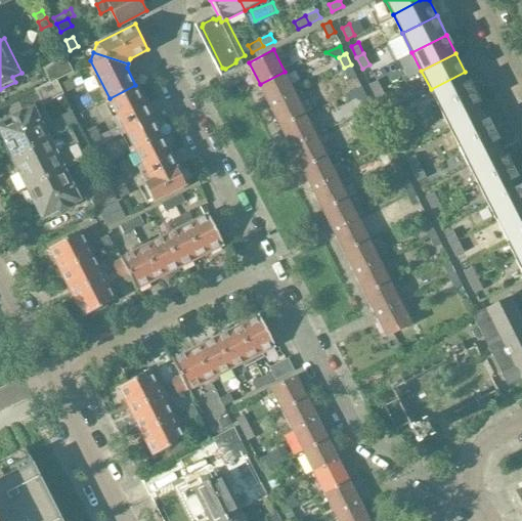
[(43,101),(62,92),(56,78),(73,70),(66,56),(44,67),(51,81),(37,88),(43,101)]
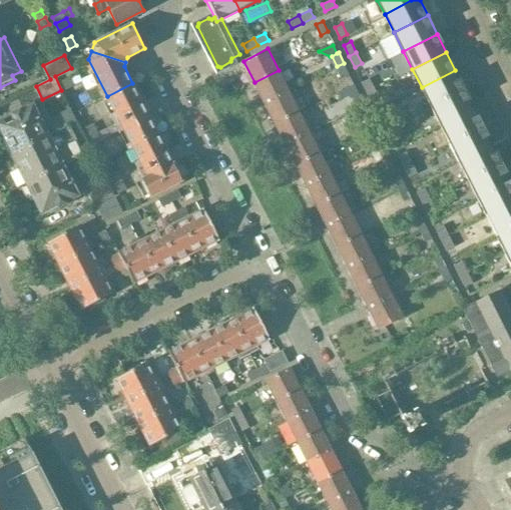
[(344,63),(337,66),(343,77),(350,73),(344,63)]
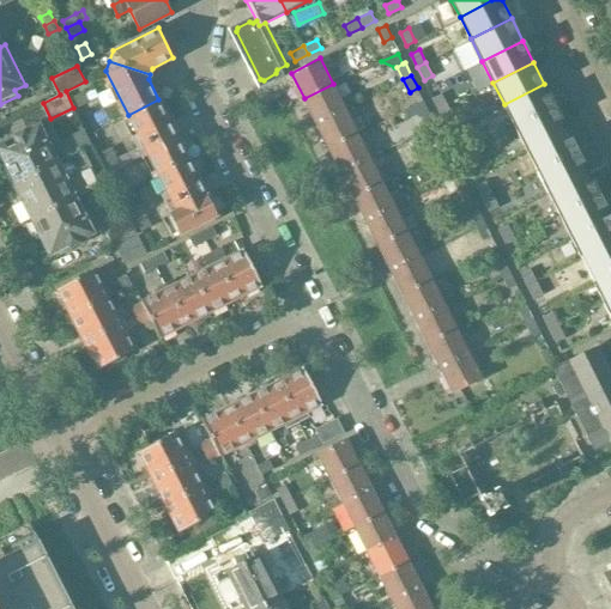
[(333,84),(304,98),(316,122),(345,108),(333,84)]
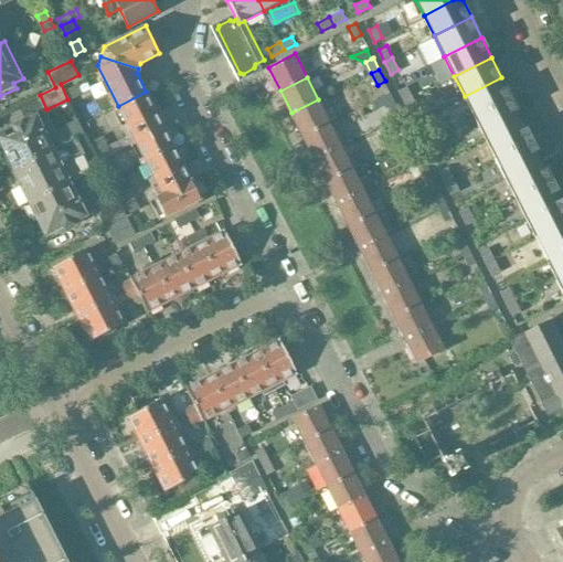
[(512,97),(501,77),(465,96),(475,117),(512,97)]
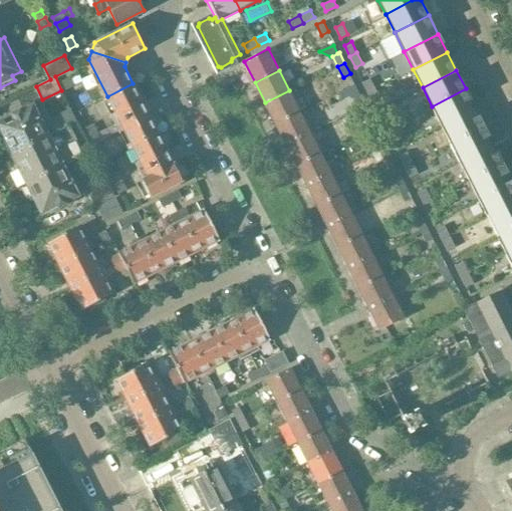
[(63,80),(68,89),(75,85),(70,76),(63,80)]
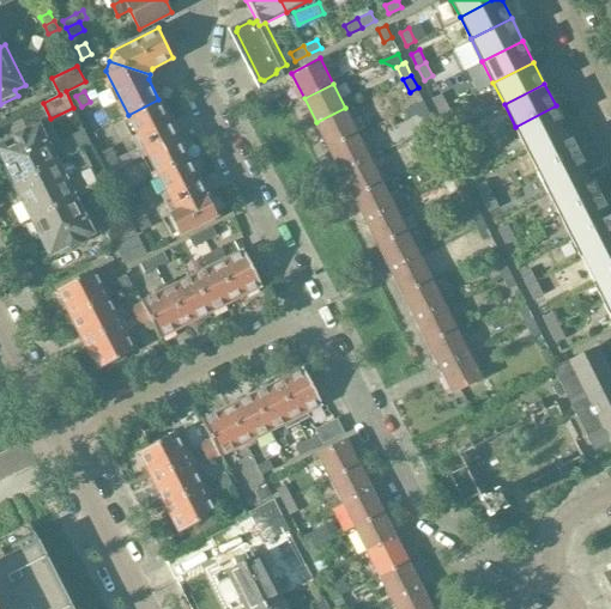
[(448,107),(441,93),(433,97),(440,110),(448,107)]
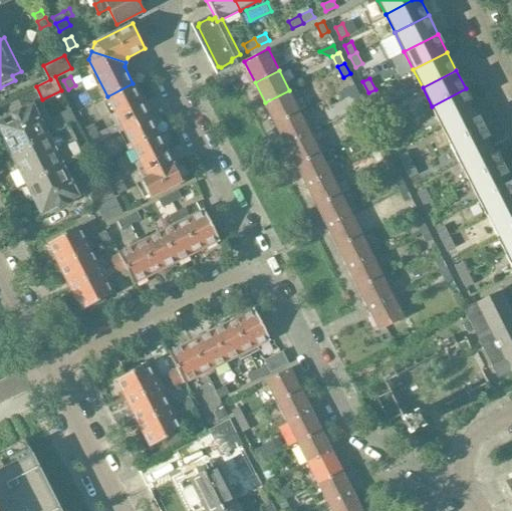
[(133,83),(107,96),(115,111),(111,113),(115,122),(145,107),(133,83)]
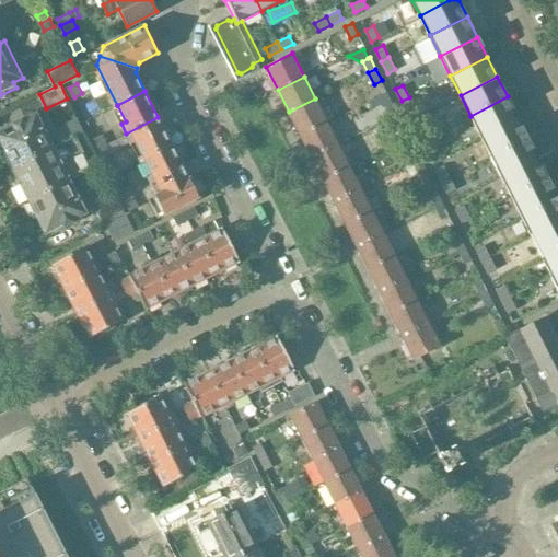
[(518,117),(508,96),(471,116),(480,136),(518,117)]
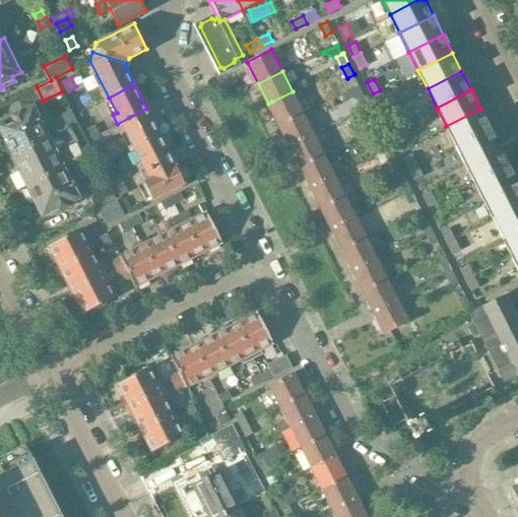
[(385,102),(380,90),(373,93),(378,105),(385,102)]
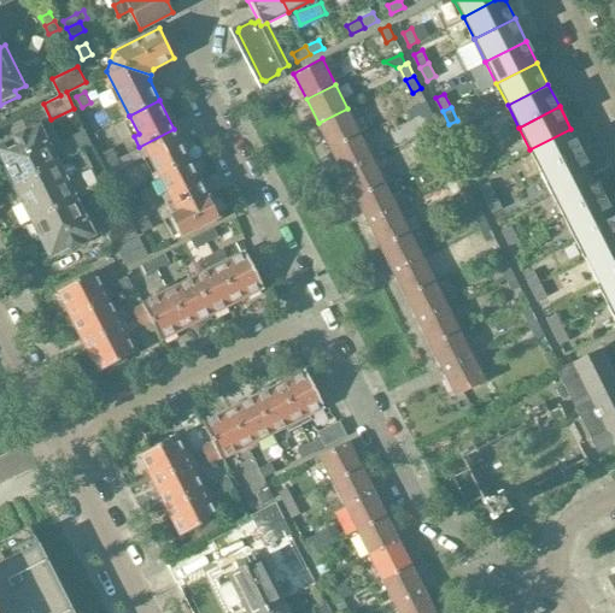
[(347,108),(318,123),(331,148),(361,134),(347,108)]
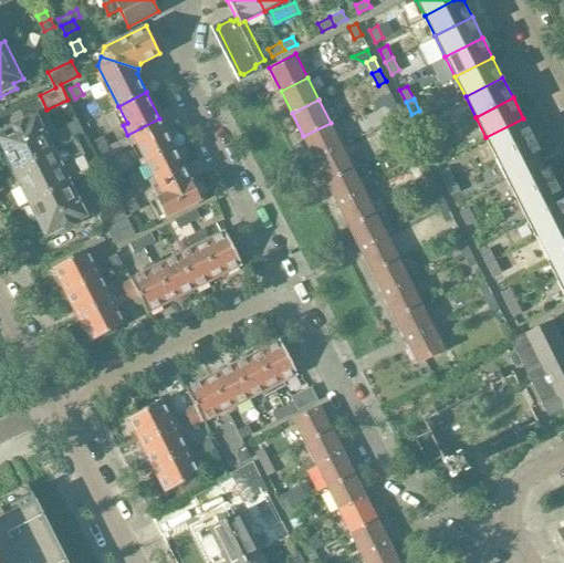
[(403,114),(397,103),(389,106),(395,118),(403,114)]
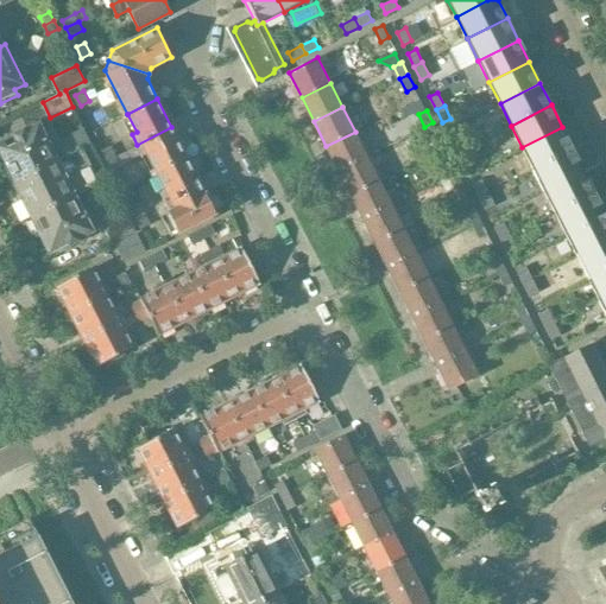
[(0,144),(0,151),(14,180),(16,182),(57,160),(56,160),(46,140),(52,137),(45,121),(25,132),(24,128),(13,133),(14,137),(0,144)]
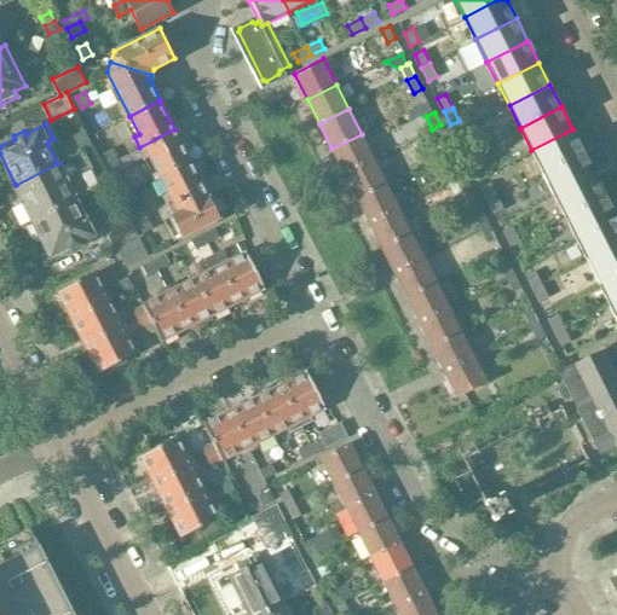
[(440,125),(432,129),(438,143),(447,138),(440,125)]
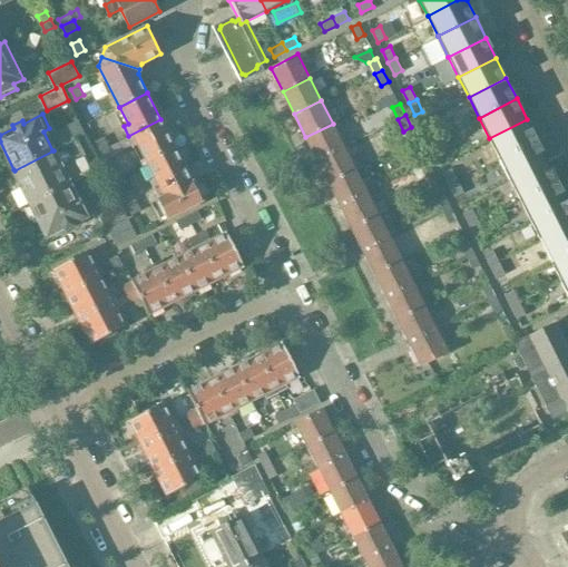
[(160,119),(128,136),(133,146),(138,144),(146,160),(174,146),(160,119)]
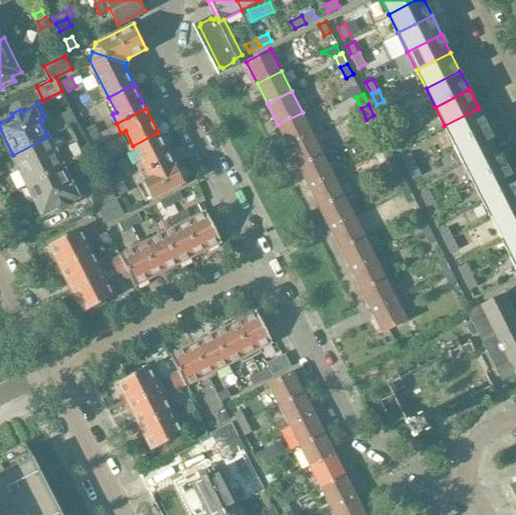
[(488,126),(479,108),(444,125),(453,144),(488,126)]
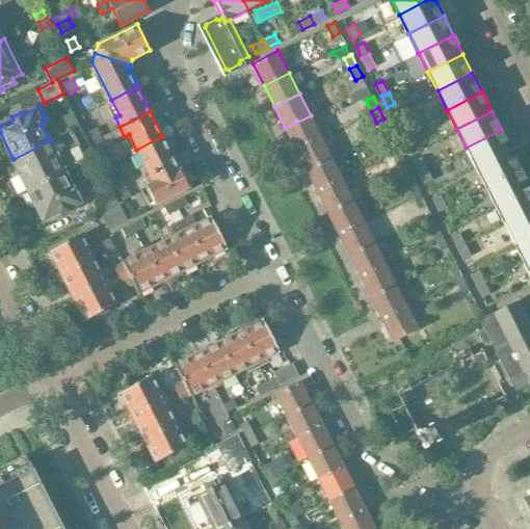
[(74,112),(64,116),(71,129),(72,129),(80,125),(74,112)]
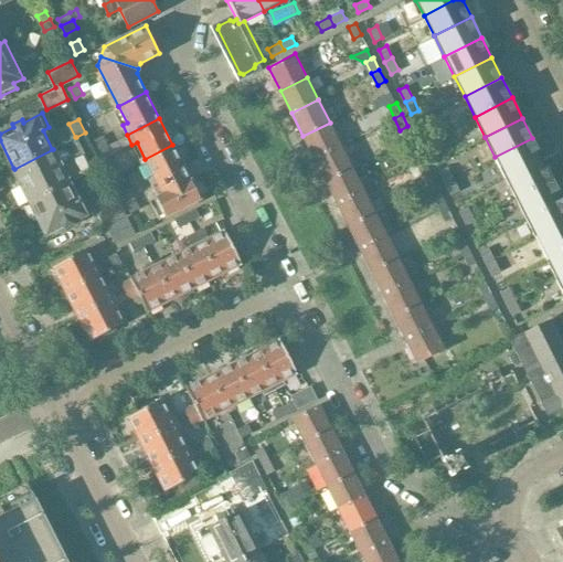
[(330,123),(303,136),(315,158),(349,140),(343,129),(336,134),(330,123)]
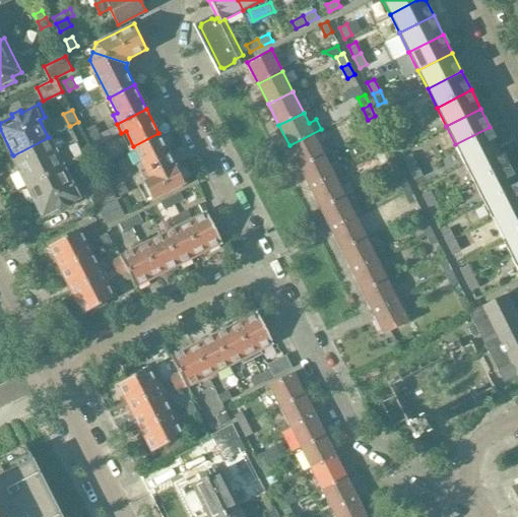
[(398,127),(393,116),(386,120),(391,130),(398,127)]
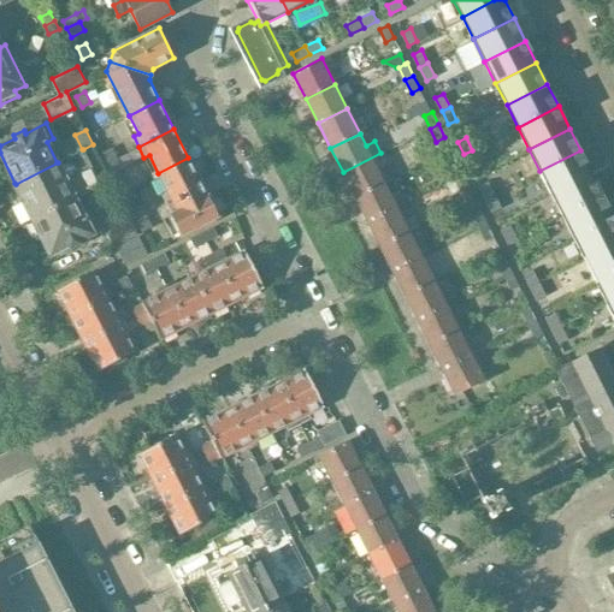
[(112,146),(104,150),(110,161),(118,158),(112,146)]
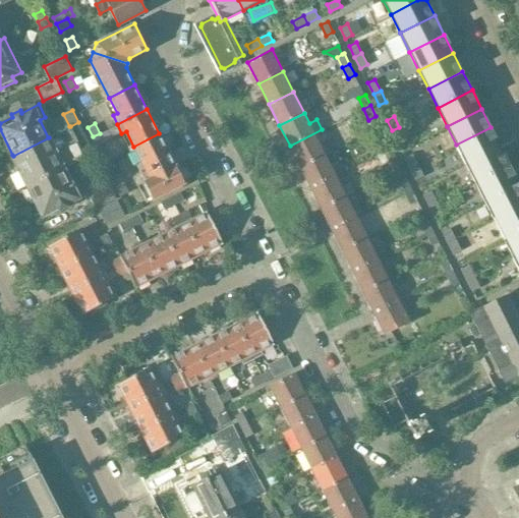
[(85,156),(80,146),(70,126),(69,126),(48,137),(49,137),(13,156),(12,155),(27,185),(63,167),(85,156)]
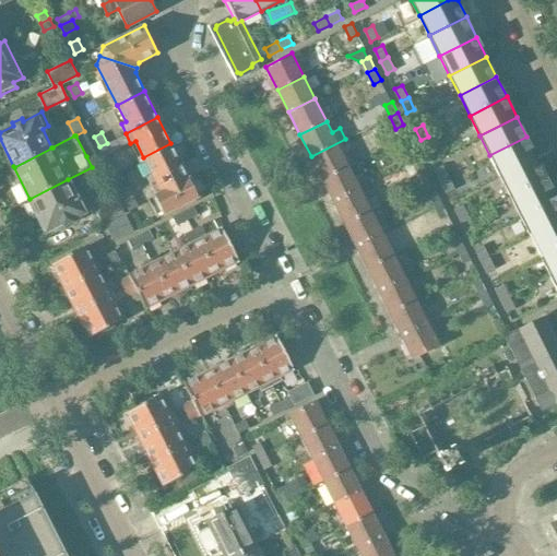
[(435,149),(428,137),(421,140),(427,152),(435,149)]
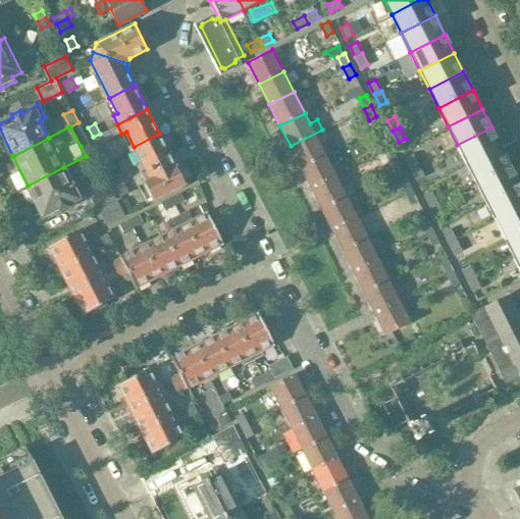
[(502,147),(491,127),(457,145),(467,164),(502,147)]
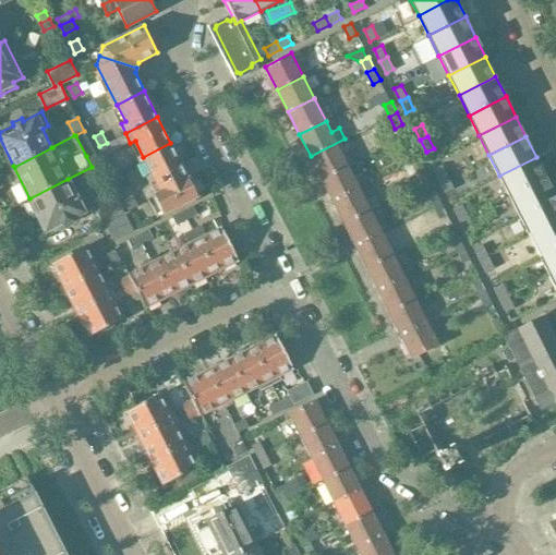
[(116,139),(107,143),(111,152),(120,147),(116,139)]
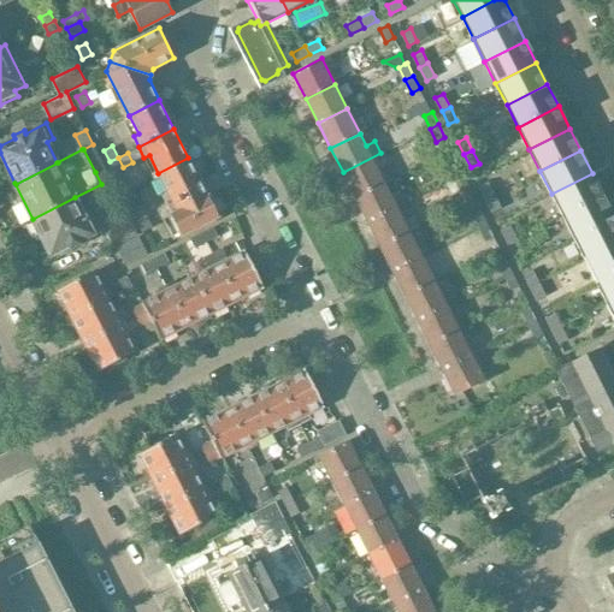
[(381,153),(343,172),(355,196),(384,182),(377,166),(385,161),(381,153)]
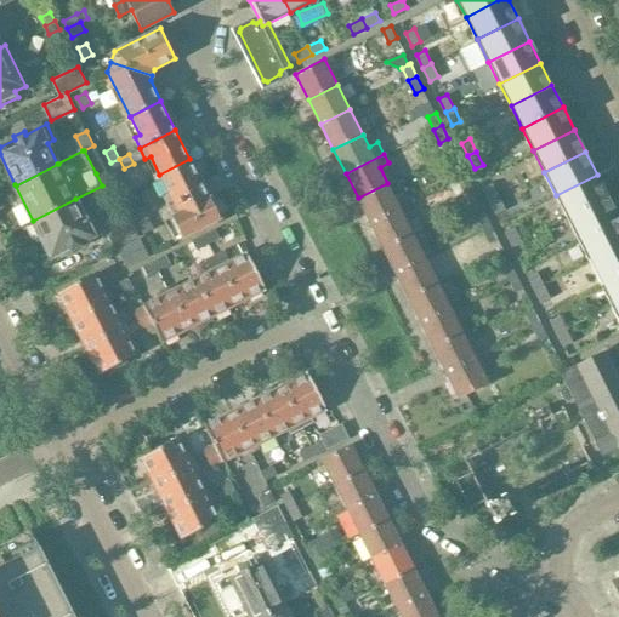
[(119,159),(111,163),(117,175),(125,170),(124,169),(119,159)]
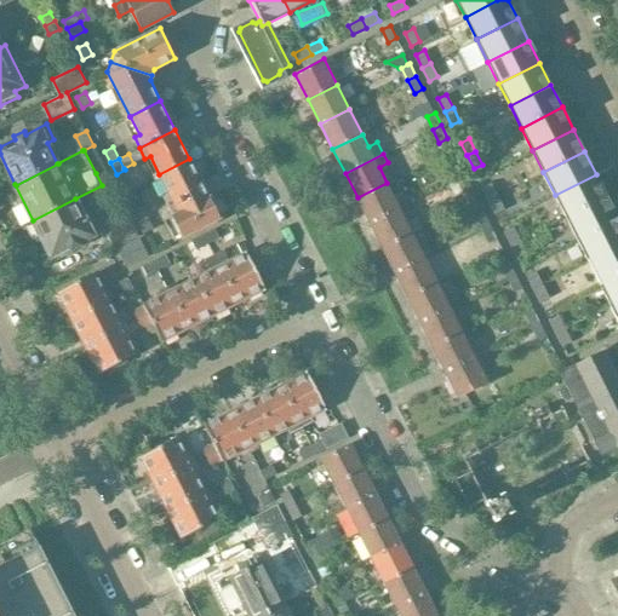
[(189,159),(159,174),(169,193),(164,195),(169,206),(205,188),(189,159)]
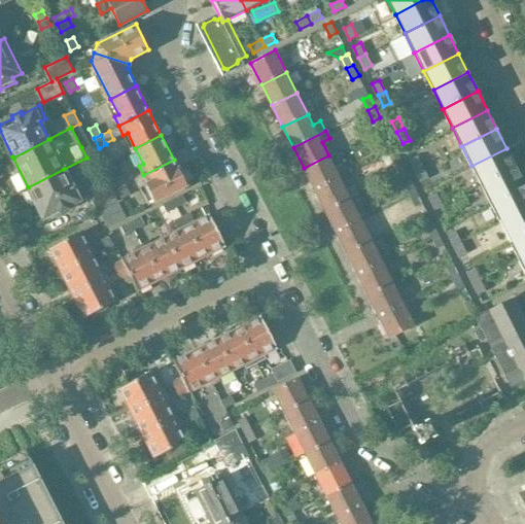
[(383,141),(388,151),(395,148),(390,137),(383,141)]
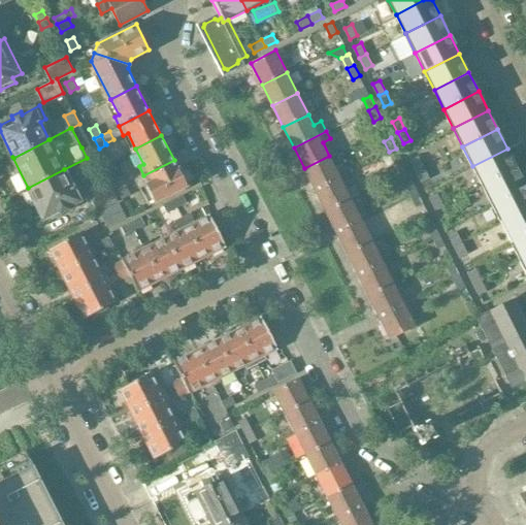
[(396,149),(389,152),(395,163),(402,160),(396,149)]
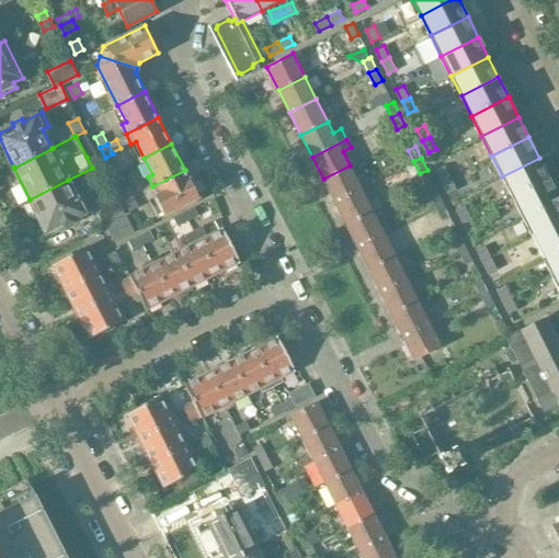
[(549,178),(539,158),(502,177),(512,196),(549,178)]
